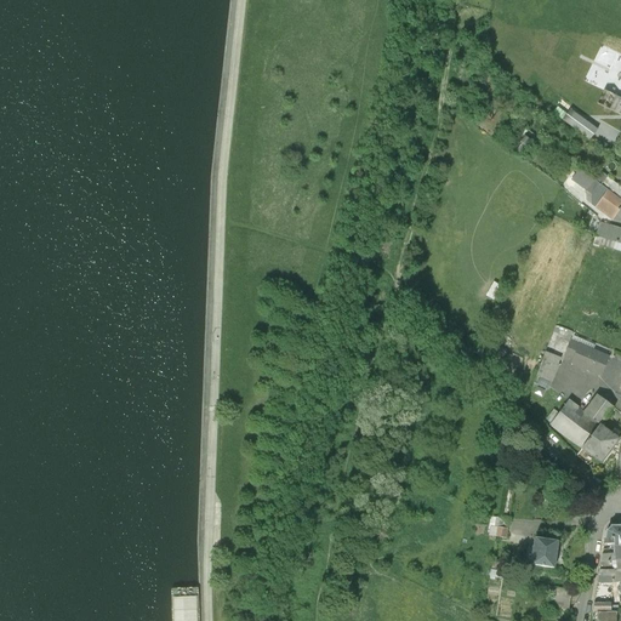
[(620,101),(602,92),(596,104),(619,117),(620,112),(620,101)]
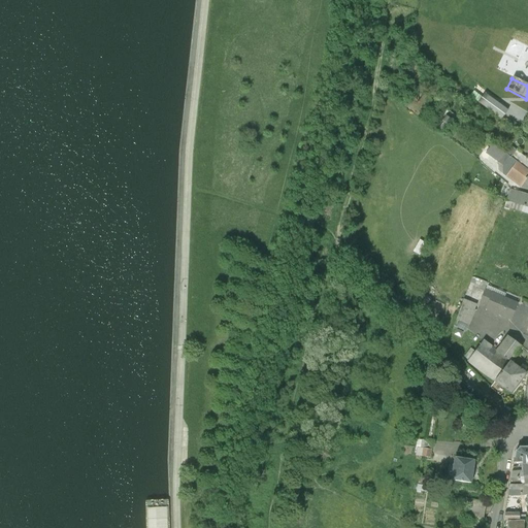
[(484,95),(477,104),(500,121),(503,117),(507,111),(484,95)]
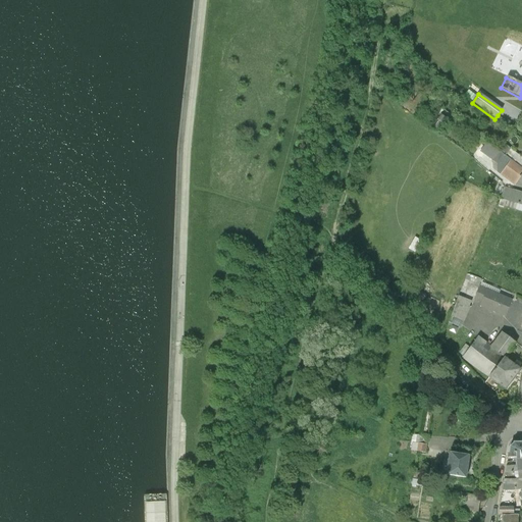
[(439,115),(432,124),(428,127),(434,132),(442,122),(445,119),(439,115)]
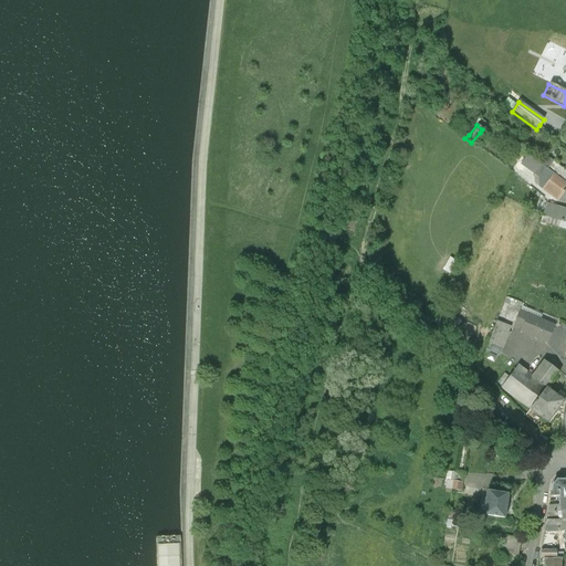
[(541,166),(537,164),(526,156),(520,166),(533,175),(533,185),(537,188),(541,191),(553,175),(541,166)]
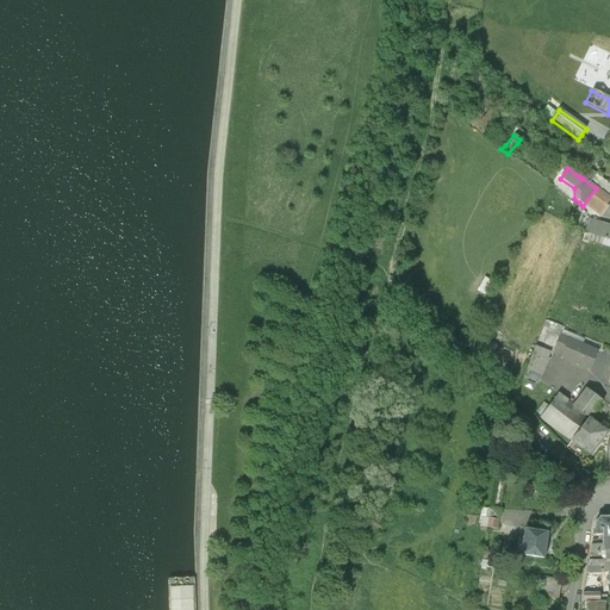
[(583,179),(596,188),(609,199),(609,197),(609,186),(595,175),(592,178),(583,172),(579,176),(583,179)]
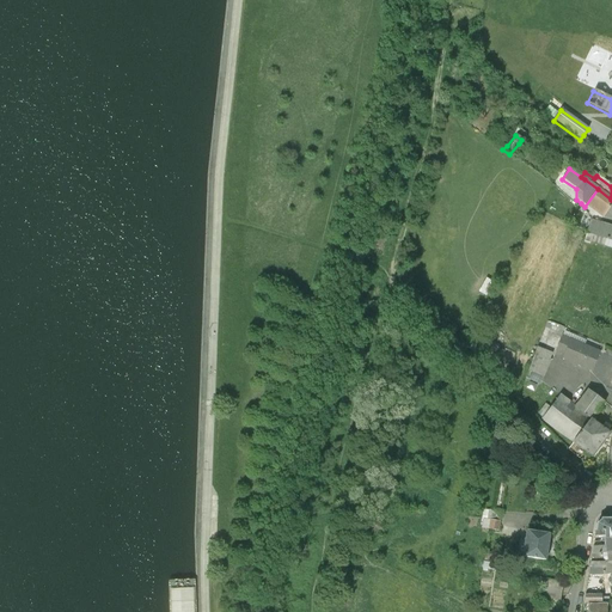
[(598,189),(585,207),(603,219),(610,209),(607,207),(611,200),(611,199),(611,200),(598,189)]
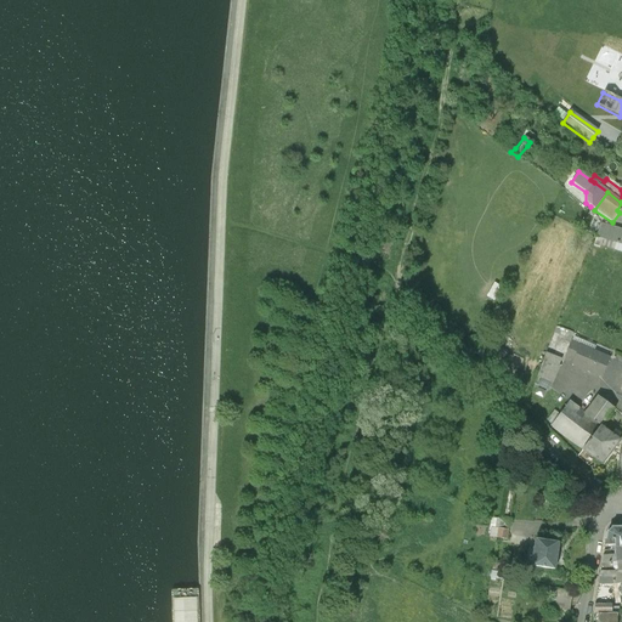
[(598,231),(595,238),(621,246),(621,230),(599,224),(598,231)]
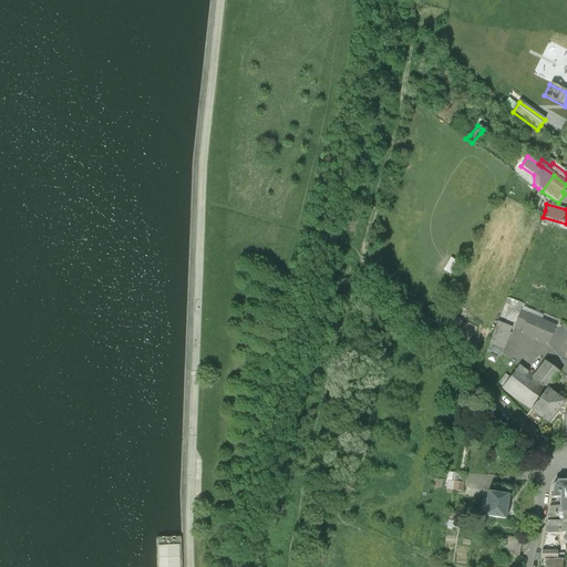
[(566,224),(543,217),(540,224),(547,226),(566,230),(566,224)]
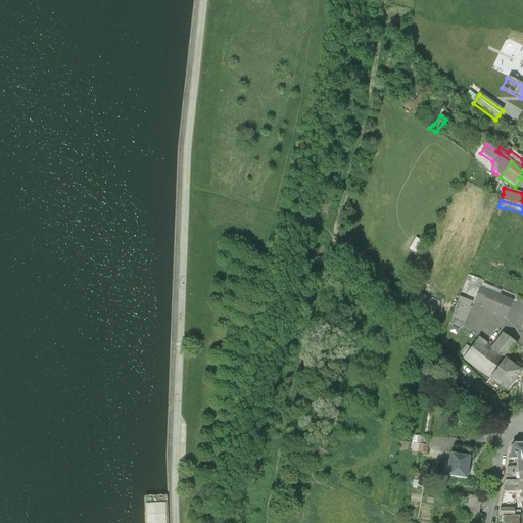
[(424,247),(422,253),(427,255),(430,249),(428,248),(430,245),(427,242),(424,247)]
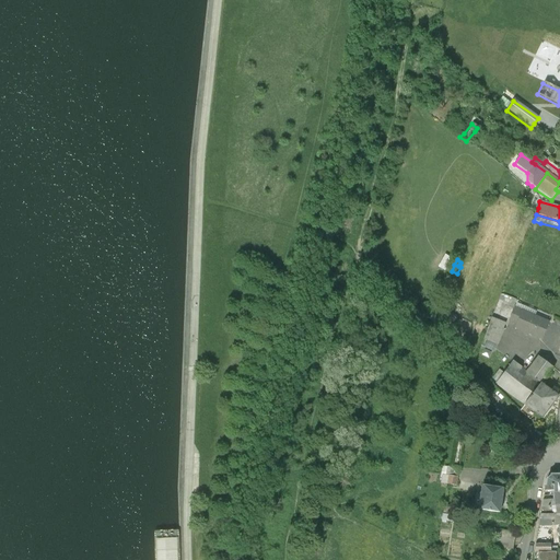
[(514,307),(508,322),(515,325),(513,329),(540,340),(549,323),(534,316),(536,313),(524,307),(516,304),(514,307)]
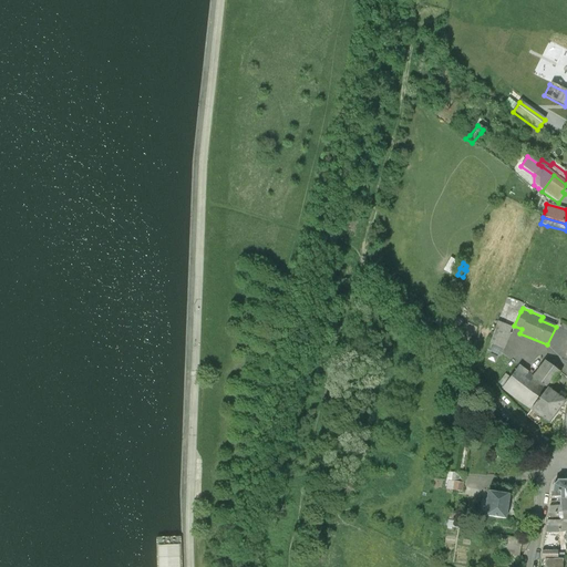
[(497,322),(496,322),(495,328),(496,328),(488,344),(492,346),(488,352),(498,357),(502,350),(503,351),(511,334),(509,333),(512,328),(497,322)]
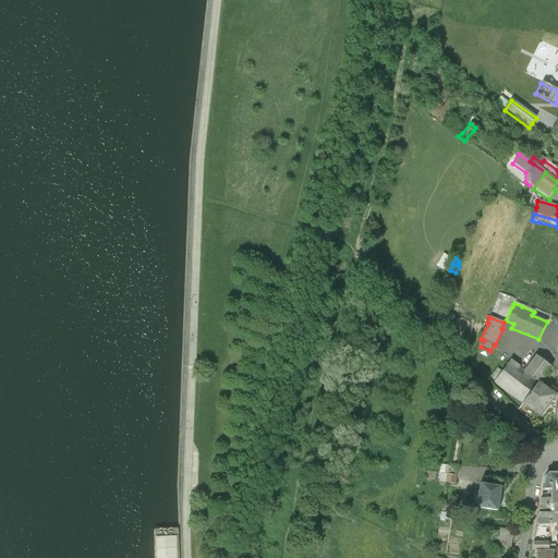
[(501,372),(494,381),(493,384),(496,386),(508,395),(521,404),(538,383),(540,383),(552,367),(535,355),(524,371),(519,366),(510,360),(501,372)]
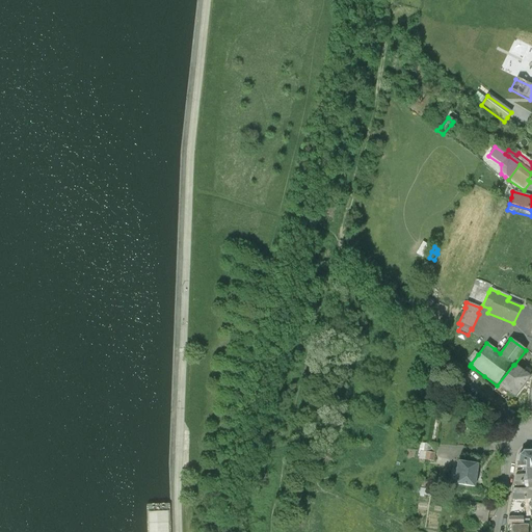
[(471,364),(478,354),(473,351),(467,361),(471,364)]
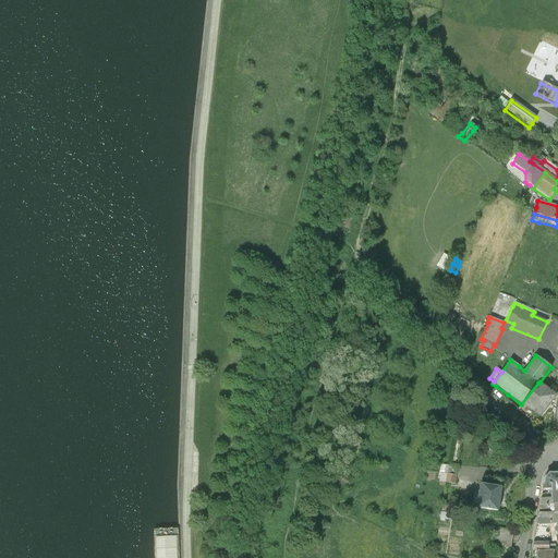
[(538,383),(521,404),(540,419),(556,397),(540,383),(538,383)]
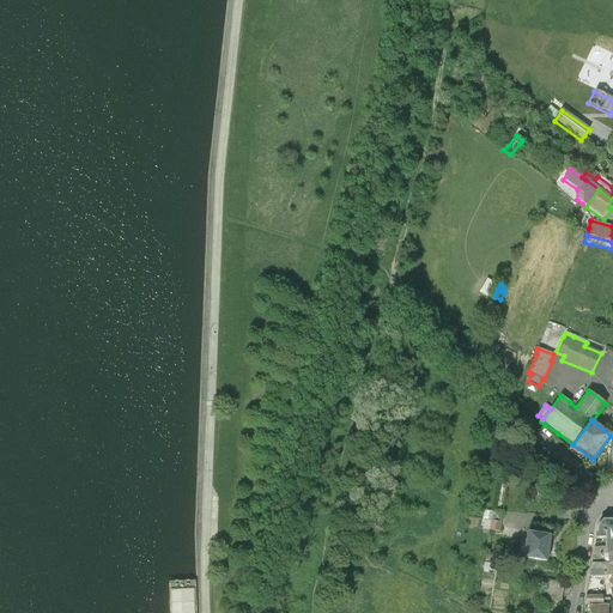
[(483,511),(481,521),(483,521),(481,529),(499,533),(499,523),(501,514),(489,511),(483,511)]
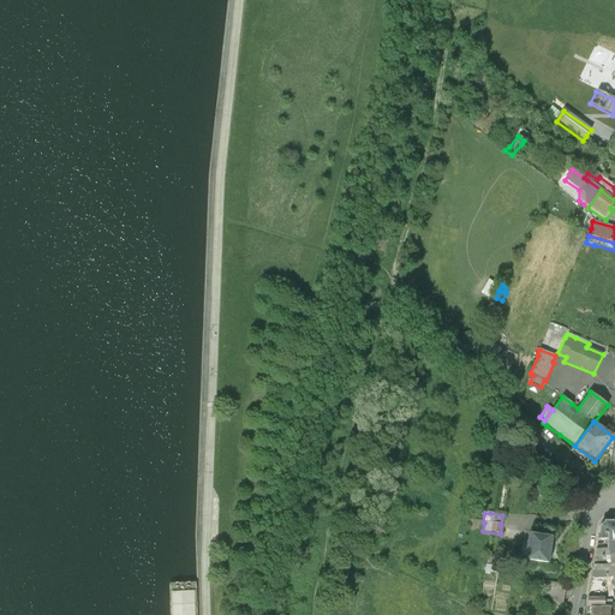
[(602,554),(614,548),(614,520),(608,519),(599,526),(597,541),(602,554)]
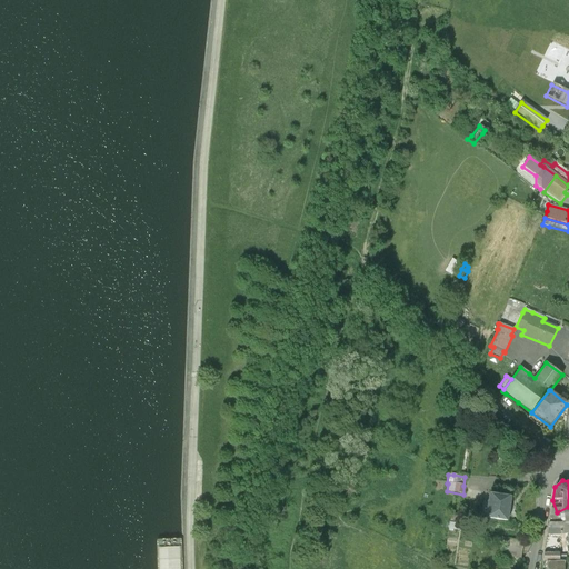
[(488,493),(485,518),(507,522),(511,497),(488,493)]
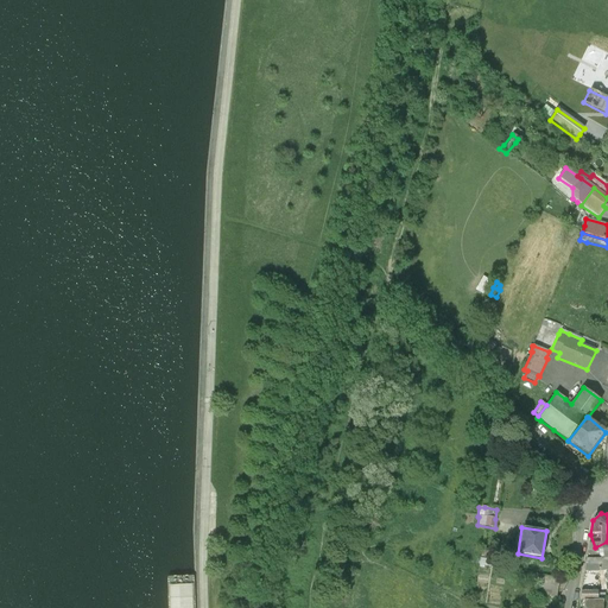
[(600,559),(595,548),(594,542),(587,542),(584,563),(597,565),(597,570),(603,571),(603,570),(600,559)]
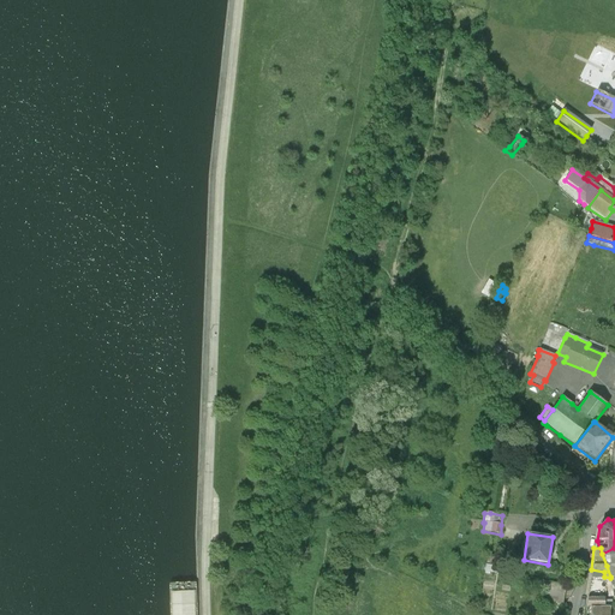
[(614,548),(602,554),(607,566),(614,561),(614,548)]
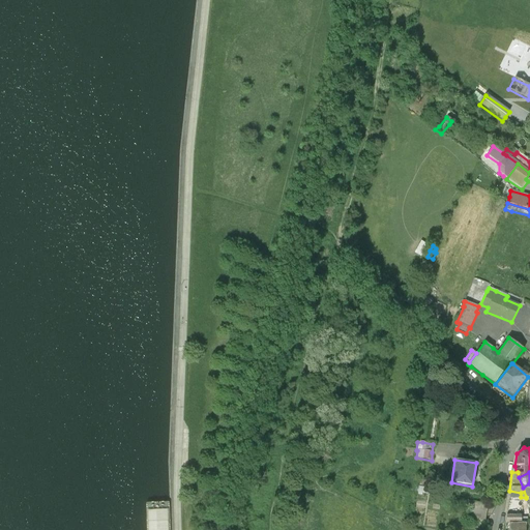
[(419,476),(416,493),(429,495),(431,478),(419,476)]
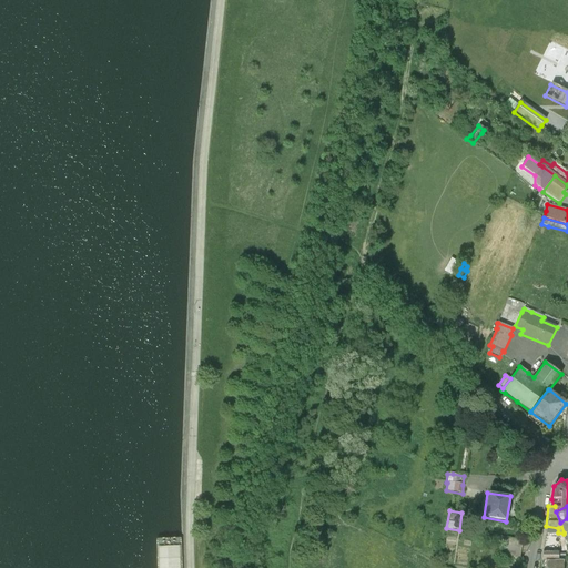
[(504,537),(500,557),(519,560),(523,540),(504,537)]
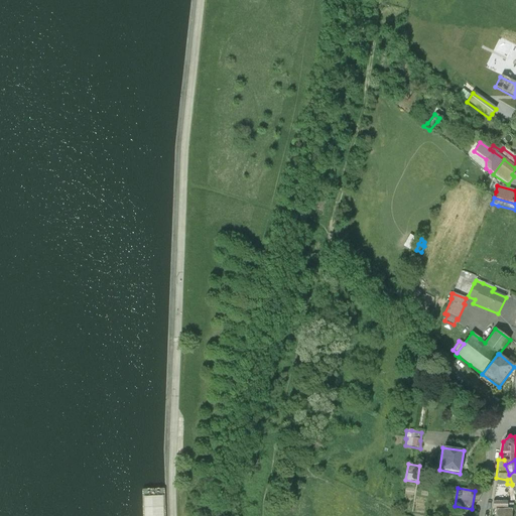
[(496,509),(496,512),(512,513),(512,510),(512,505),(506,505),(507,501),(496,500),(492,500),(492,503),(492,504),(492,508),(492,509),(496,509)]
